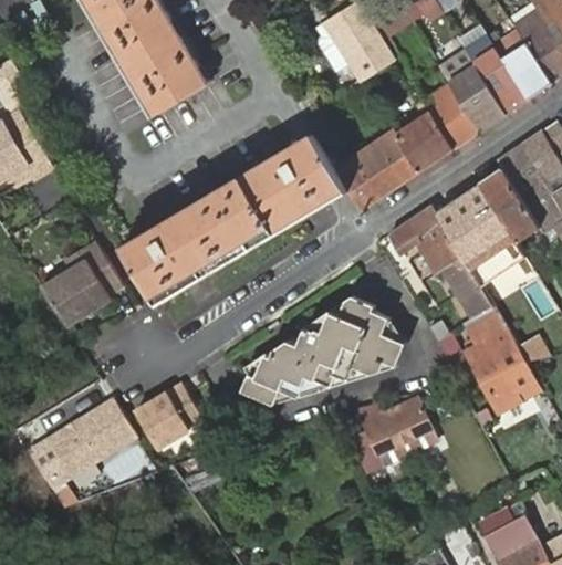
[(82,0),(152,118),(207,84),(193,62),(187,52),(179,55),(173,46),(180,41),(156,0),(82,0)]
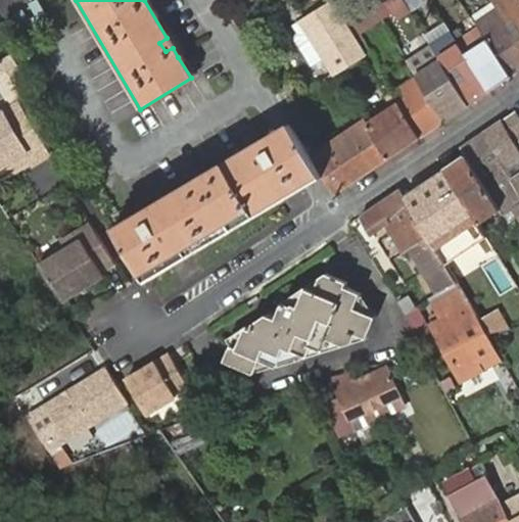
[(385,0),(370,10),(377,21),(386,15),(390,19),(404,11),(402,7),(395,0),(385,0)]
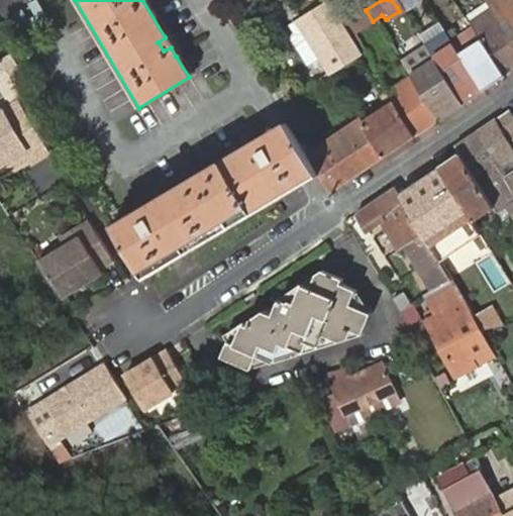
[(512,47),(512,2),(512,1),(511,2),(509,0),(493,0),(485,6),(488,10),(512,47)]
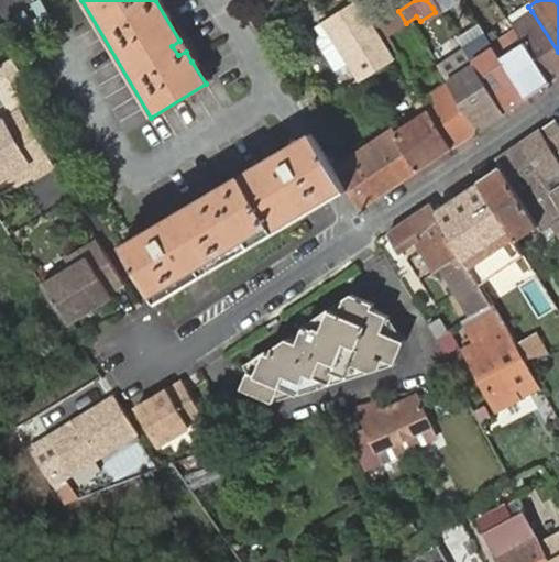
[(348,64),(358,81),(361,79),(388,62),(352,4),(322,23),(348,64)]
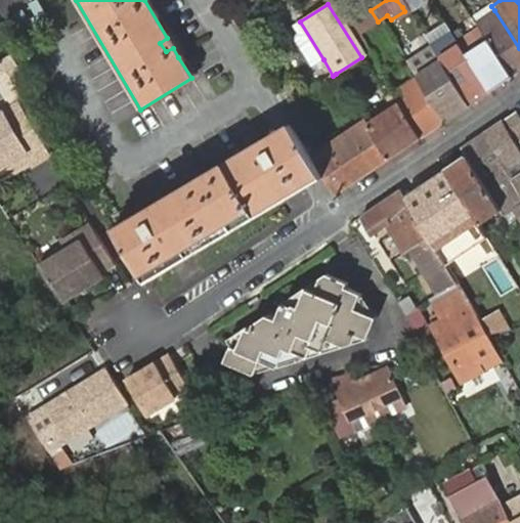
[(371,10),(349,25),(355,37),(378,22),(371,10)]
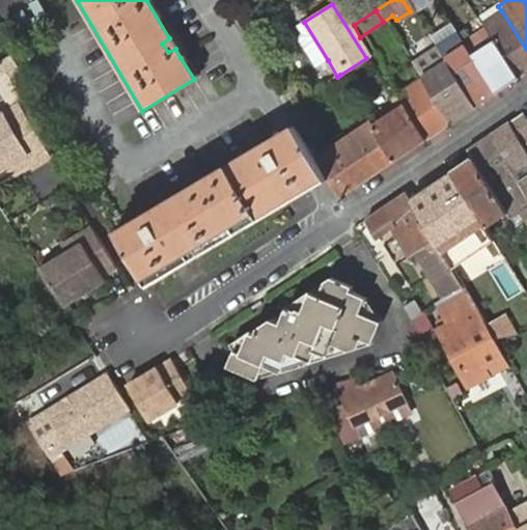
[(526,70),(526,49),(501,10),(491,18),(489,15),(478,21),(482,28),(516,78),(526,70)]
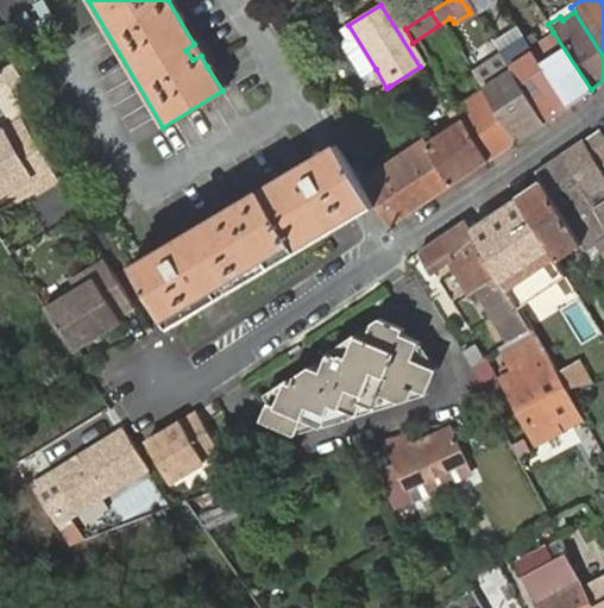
[(376,69),(348,25),(340,30),(346,39),(340,43),(363,79),(376,69)]
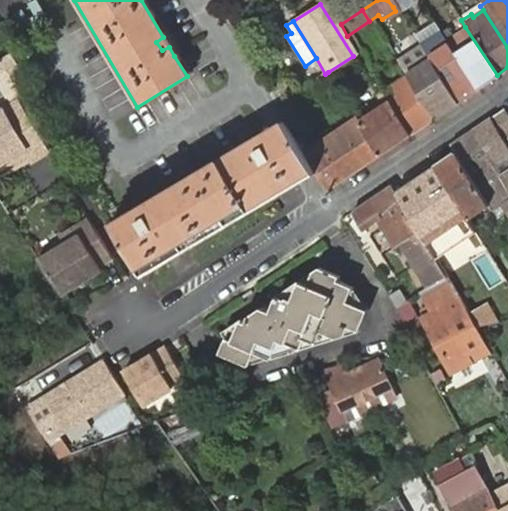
[(476,89),(445,41),(433,25),(413,39),(421,50),(456,102),(476,89)]
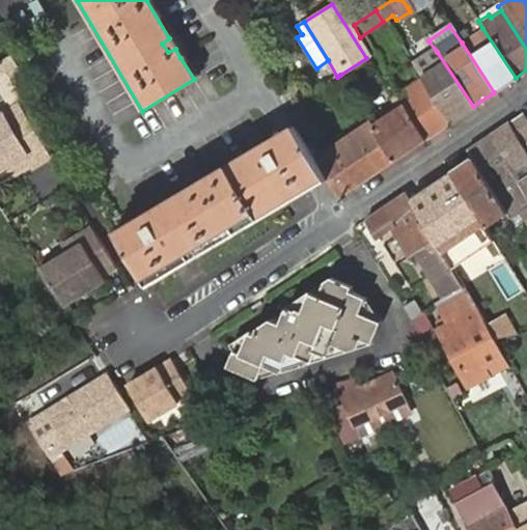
[(494,92),(516,78),(482,28),(462,43),(494,92)]
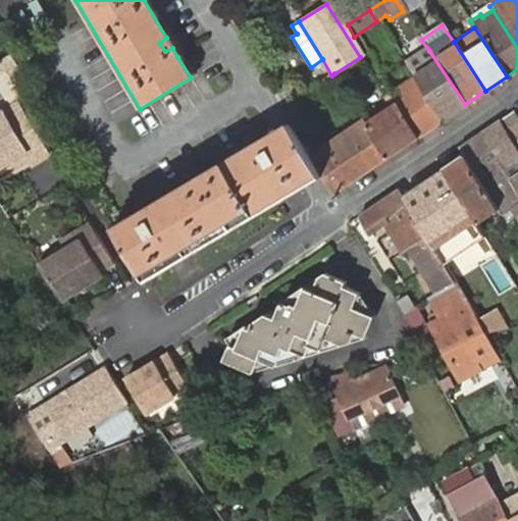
[(172,48),(177,57),(183,54),(170,36),(166,38),(159,43),(165,51),(172,48)]
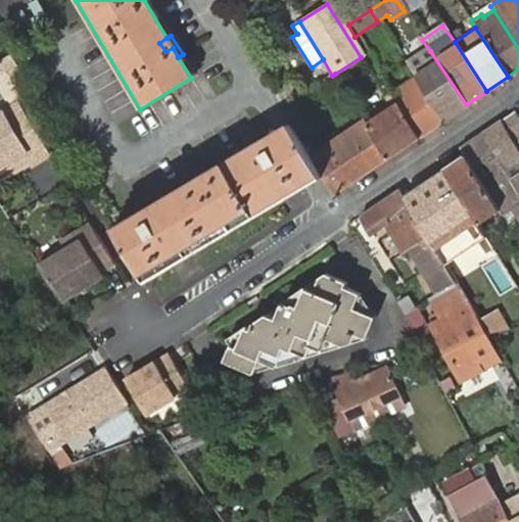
[(413,77),(442,121),(466,104),(430,51),(413,62),(408,54),(400,58),(413,77)]
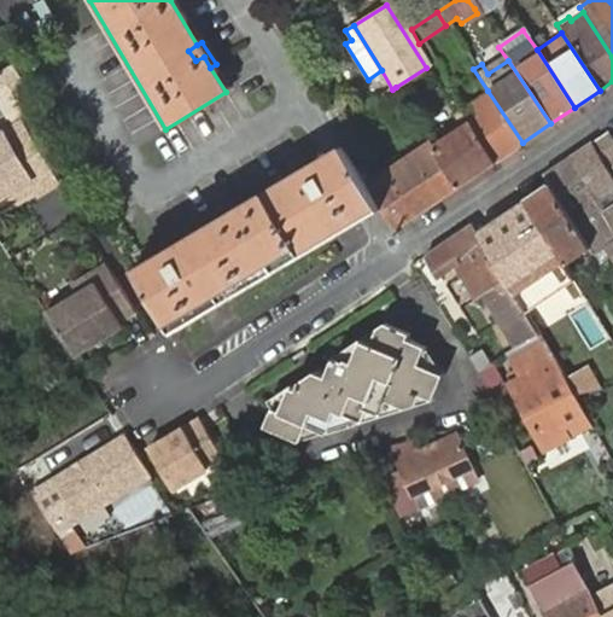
[(0,110),(11,128),(0,134),(0,197),(29,180),(38,193),(59,181),(23,120),(38,111),(9,64),(0,69),(0,110)]
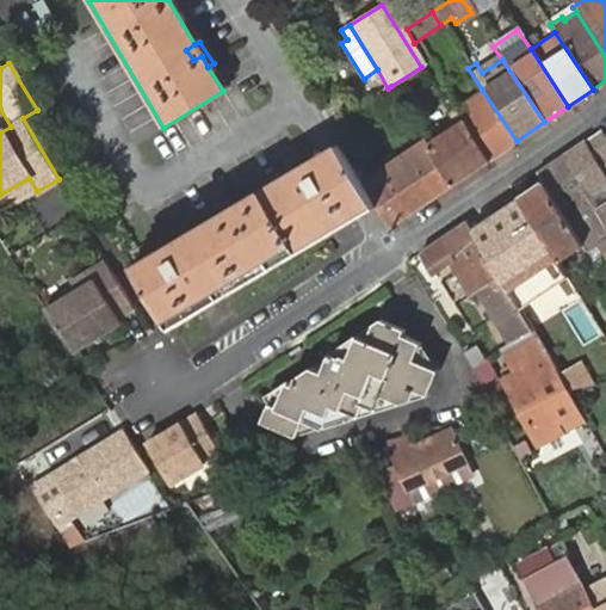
[(461,86),(446,94),(453,108),(486,161),(517,141),(482,90),(470,97),(461,86)]
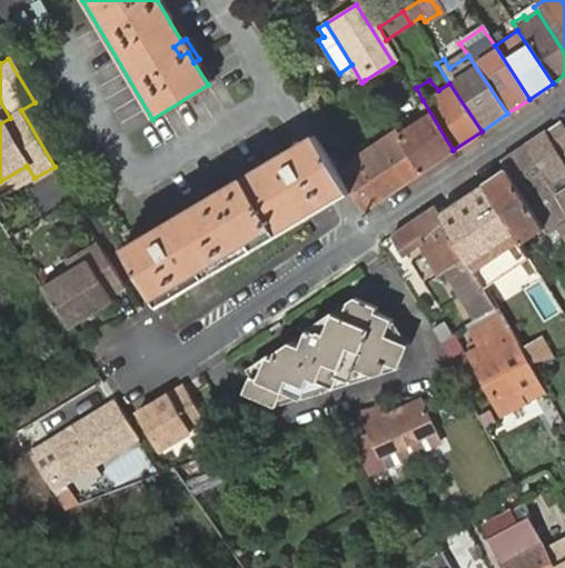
[(397,136),(418,173),(453,150),(423,100),(415,106),(424,118),(397,136)]
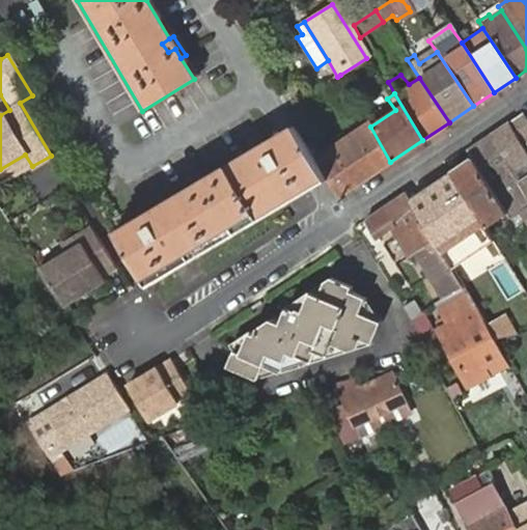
[(521,112),(507,120),(521,140),(526,135),(526,121),(526,120),(521,112)]
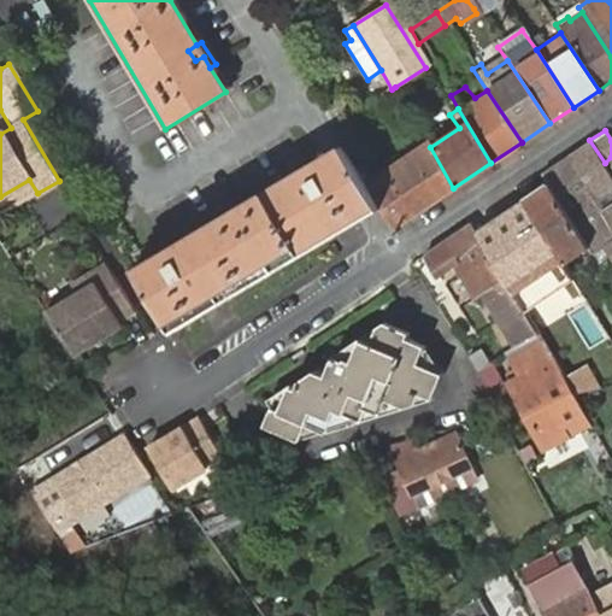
[(427,142),(365,185),(378,205),(393,228),(453,188),(430,147),(427,142)]
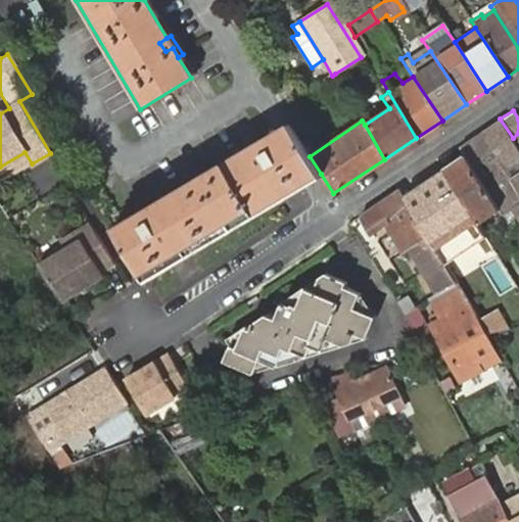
[(518,153),(498,121),(480,132),(518,196),(518,153)]
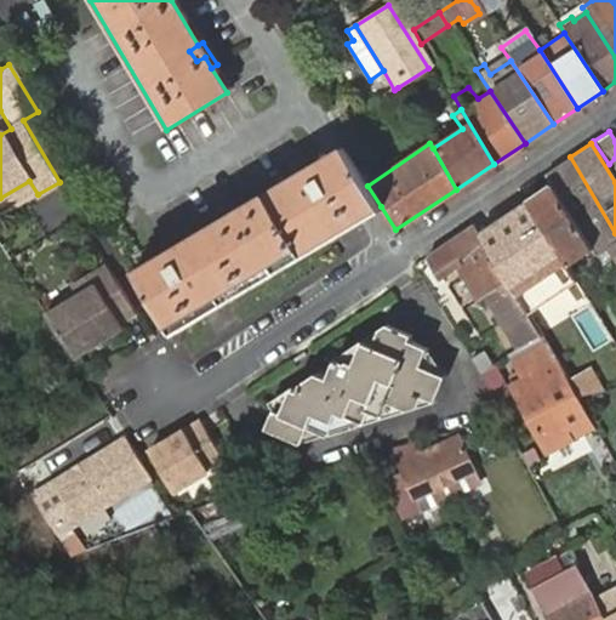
[(368,186),(343,144),(140,267),(176,328),(205,311),(195,294),(205,289),(209,296),(221,289),(226,297),(331,235),(326,227),(351,212),(355,221),(381,206),(368,186)]
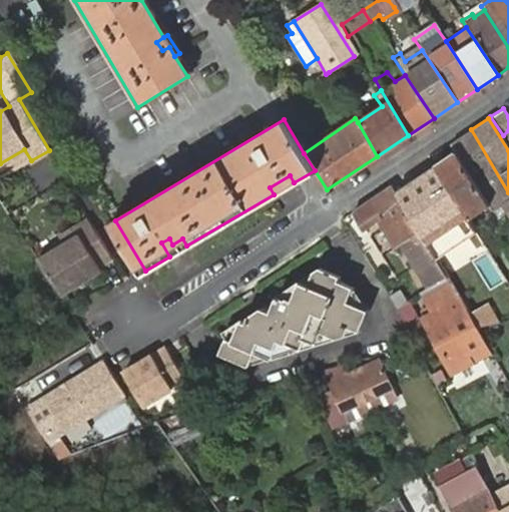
[(454,153),(486,204),(489,210),(499,203),(508,215),(508,214),(508,192),(471,129),(449,145),(454,153)]
